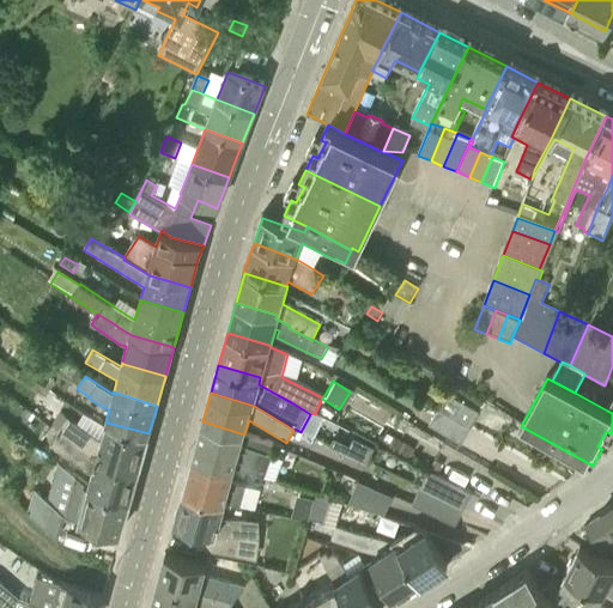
[(438,411),(471,430),(480,414),(447,395),(438,411)]
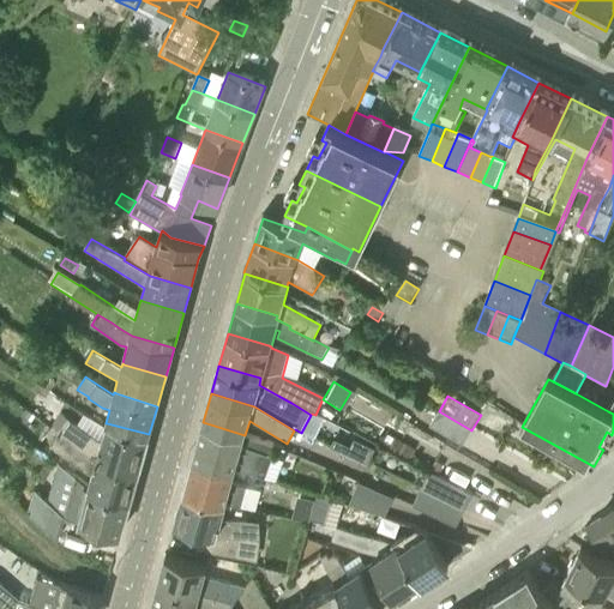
[(323,409),(320,416),(338,426),(342,418),(323,409)]
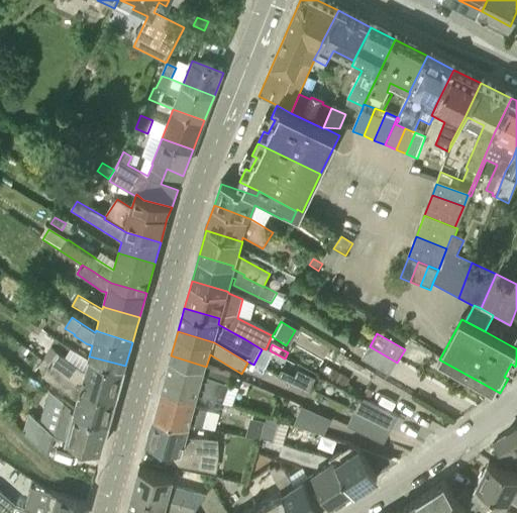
[(390,376),(397,363),(370,346),(362,361),(390,376)]
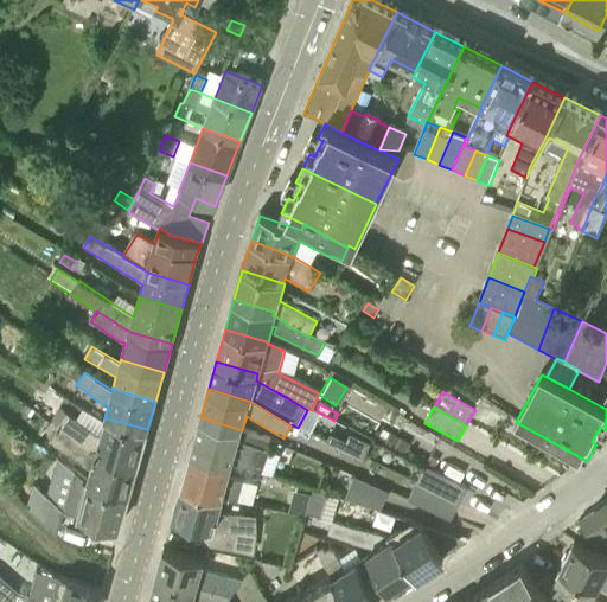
[(93,450),(96,453),(138,465),(147,429),(106,418),(100,437),(97,437),(68,415),(68,416),(61,411),(51,423),(93,450)]
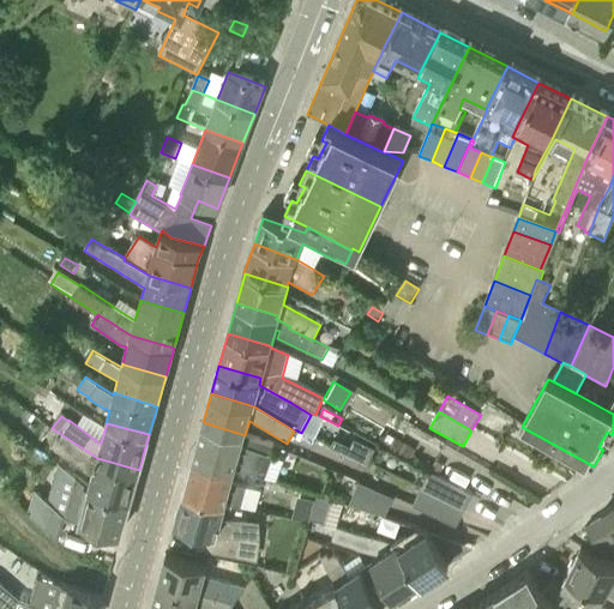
[(193,457),(236,469),(245,435),(203,422),(193,457)]
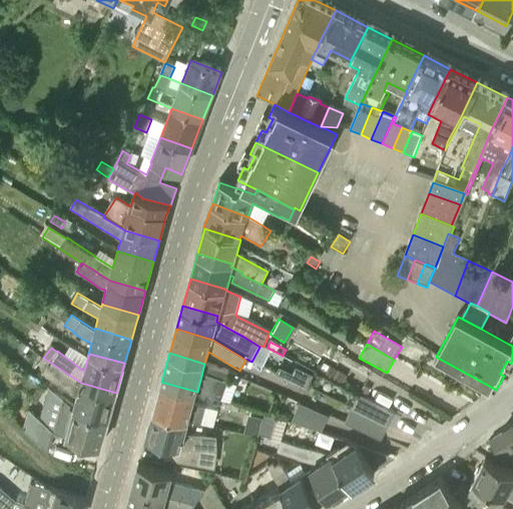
[(74,406),(109,418),(116,393),(81,383),(78,381),(43,358),(35,369),(41,374),(41,375),(73,397),(76,398),(74,406)]
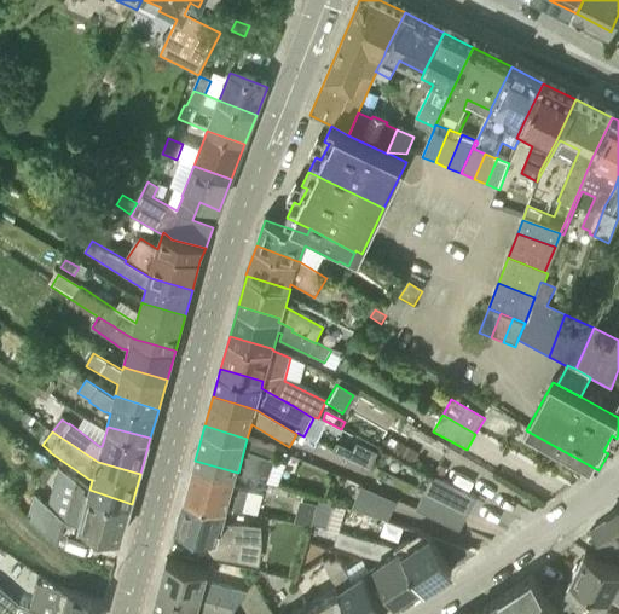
[(398,444),(393,453),(392,455),(412,467),(418,455),(398,444)]
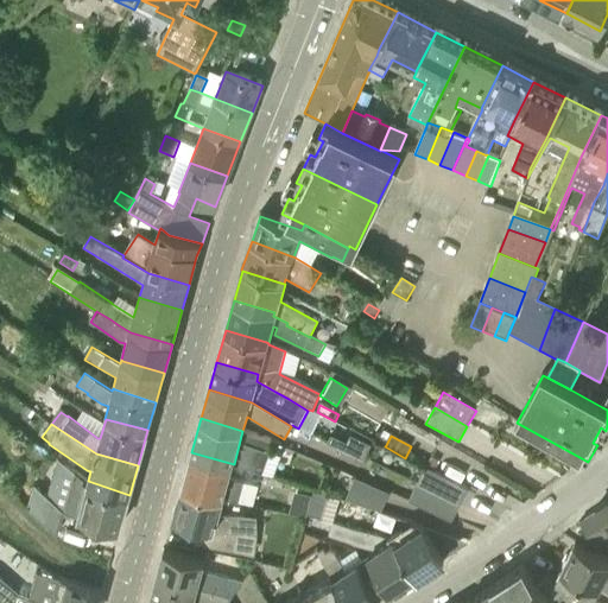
[(244,445),(236,465),(270,476),(277,456),(244,445)]
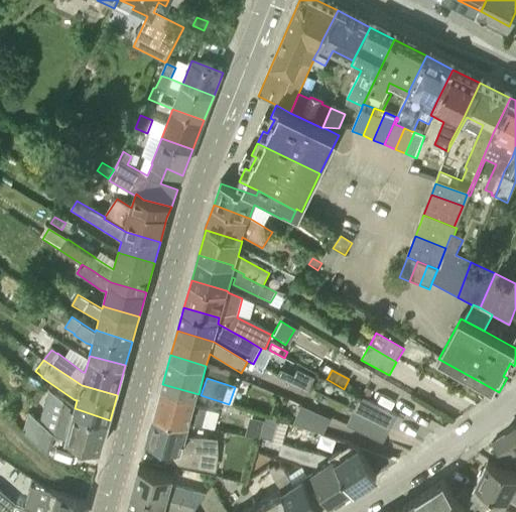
[(154,414),(189,425),(190,423),(215,430),(220,414),(195,407),(199,394),(162,384),(154,414)]
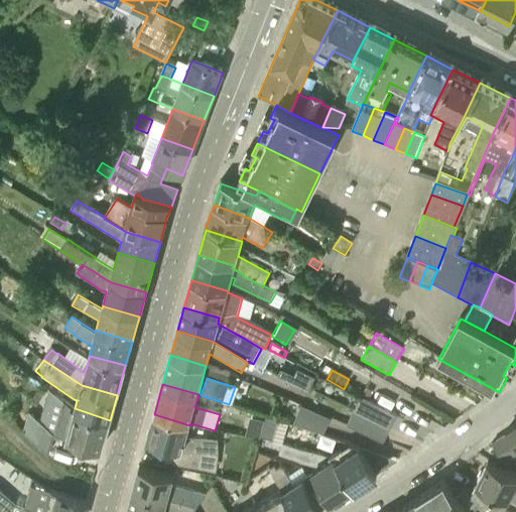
[(354,413),(390,430),(397,418),(362,399),(354,413)]
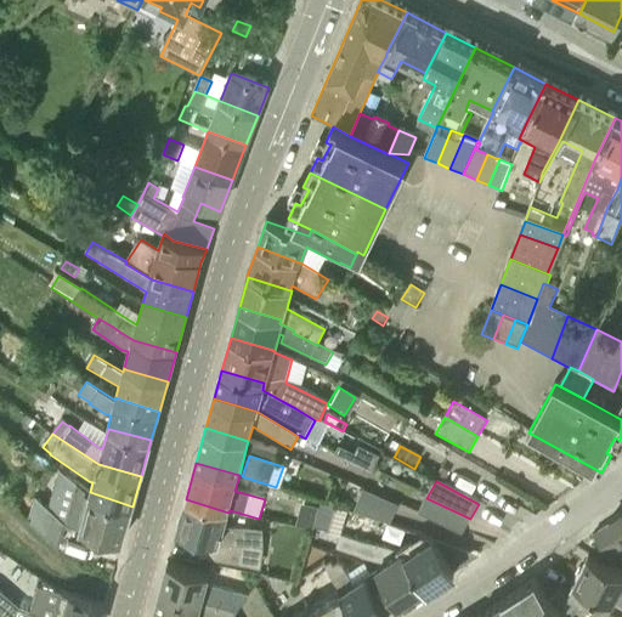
[(82,533),(82,532),(122,543),(133,507),(90,492),(89,493),(88,493),(77,486),(66,525),(64,526),(66,526),(79,530),(79,532),(82,533)]
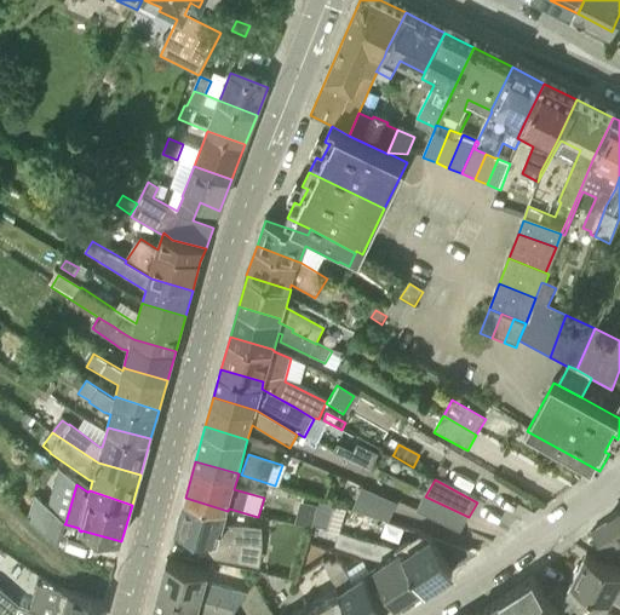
[(350,511),(386,521),(392,500),(357,489),(350,511)]
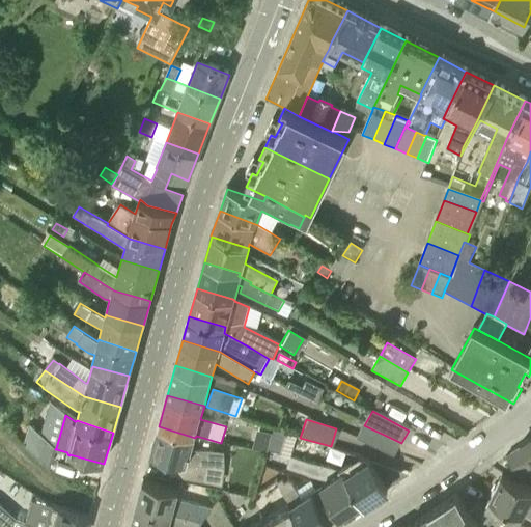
[(55,449),(56,448),(30,424),(24,445),(50,470),(56,449),(55,449)]
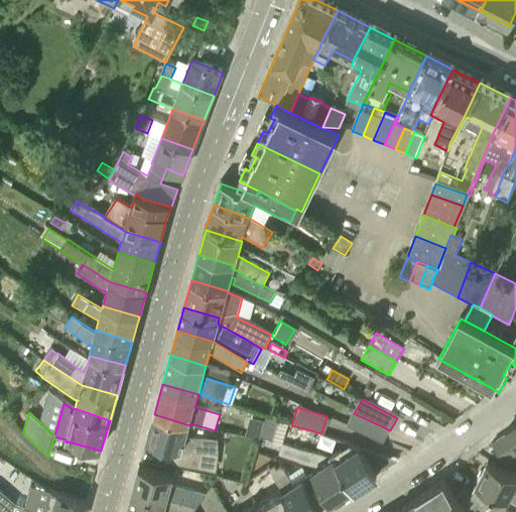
[(383,442),(390,430),(354,413),(347,426),(383,442)]
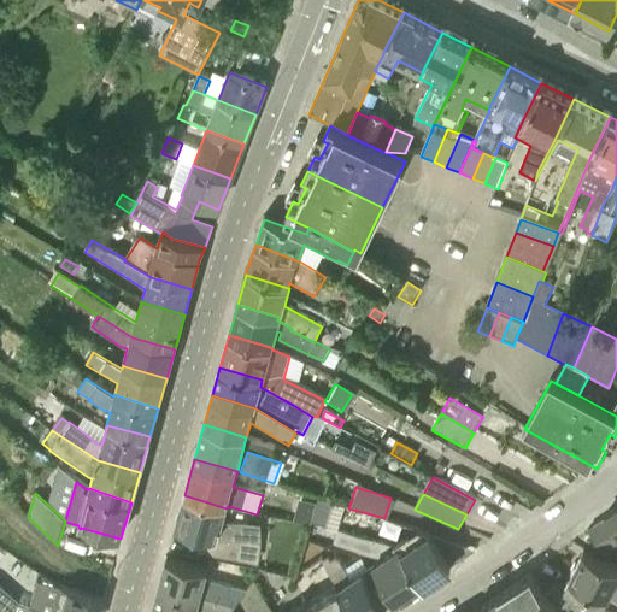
[(175,528),(201,535),(197,553),(259,566),(262,545),(260,527),(223,523),(227,508),(184,495),(175,528)]
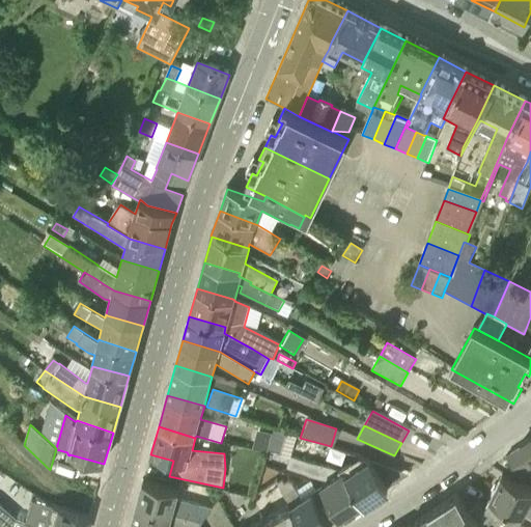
[(269,451),(280,454),(286,435),(274,432),(269,451)]
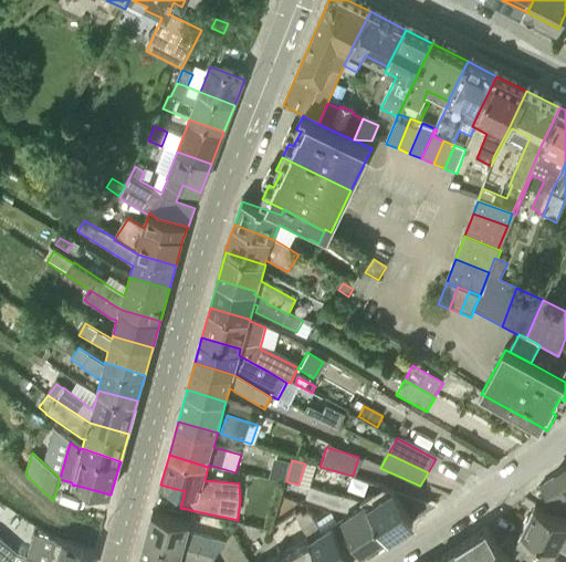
[(565,470),(554,479),(540,489),(557,514),(565,508),(565,470)]
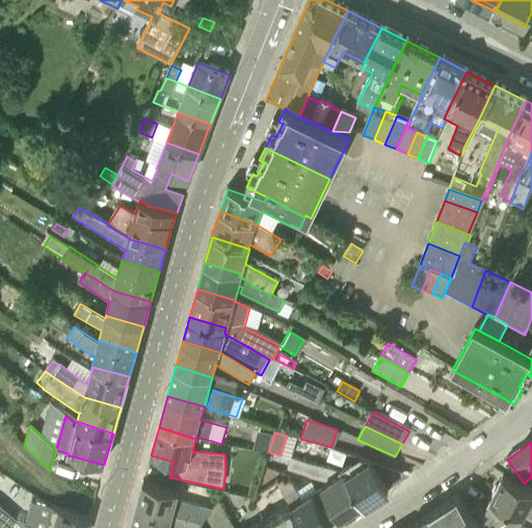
[(317,492),(338,524),(367,504),(347,474),(339,472),(290,458),(287,472),(327,482),(321,486),(322,489),(317,492)]
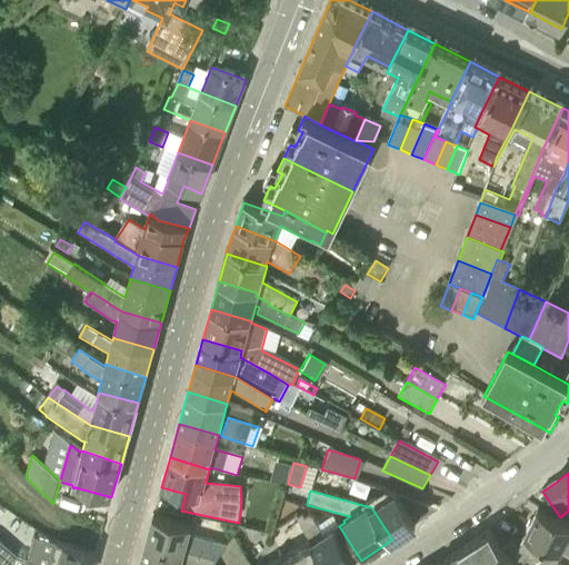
[(371,507),(392,539),(416,525),(395,493),(393,493),(386,491),(362,505),(371,507)]
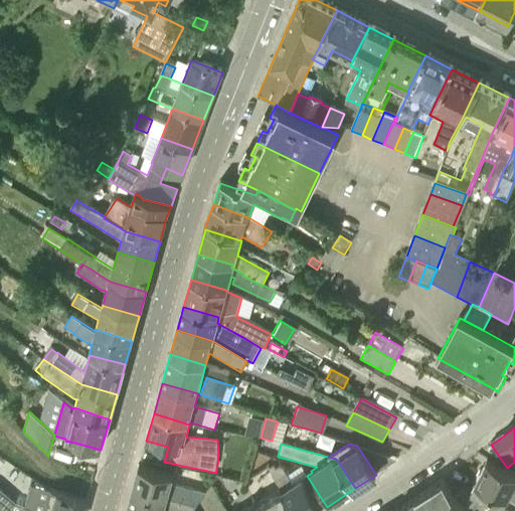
[(284,492),(295,510),(321,510),(327,507),(307,476),(304,478),(304,476),(291,485),(289,483),(292,481),(286,472),(296,466),(296,464),(274,458),(265,464),(268,469),(269,469),(283,491),(284,492)]
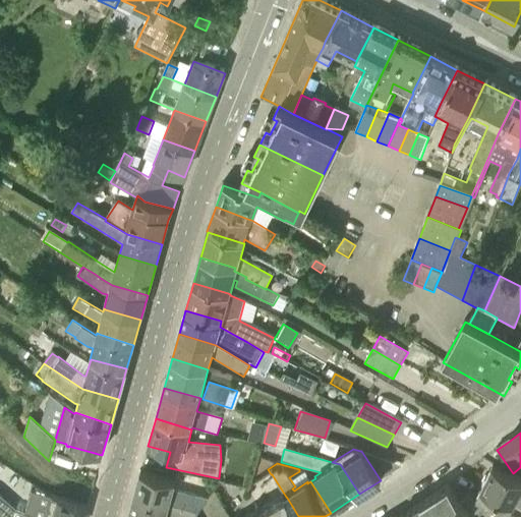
[(514,507),(520,510),(520,481),(511,476),(493,467),(476,500),(490,508),(506,516),(509,516),(514,507)]
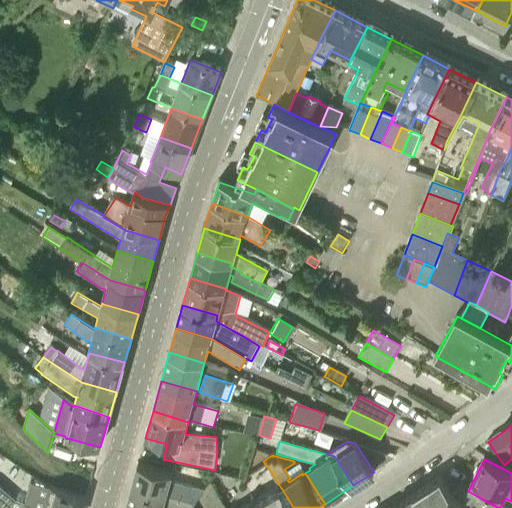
[(167,496),(173,474),(138,464),(132,486),(167,496)]
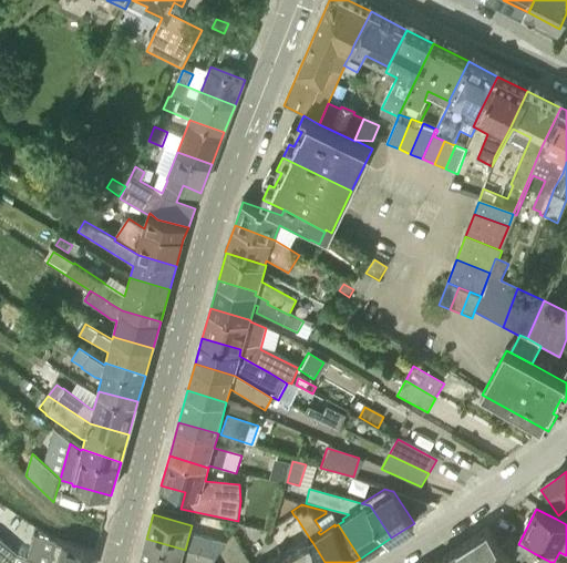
[(523,562),(534,553),(518,544),(509,539),(502,548),(488,532),(459,551),(473,562),(523,562)]
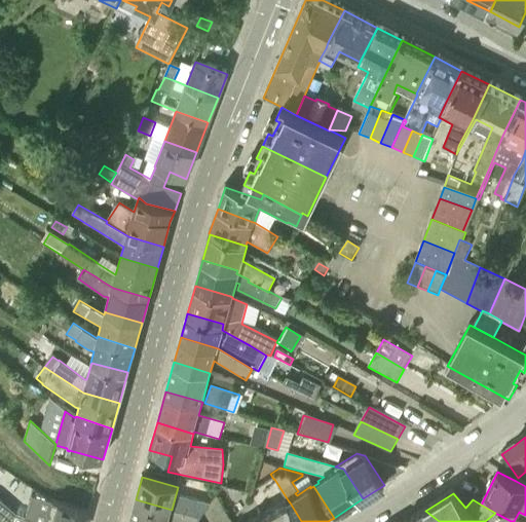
[(175,510),(200,517),(211,505),(178,496),(175,510)]
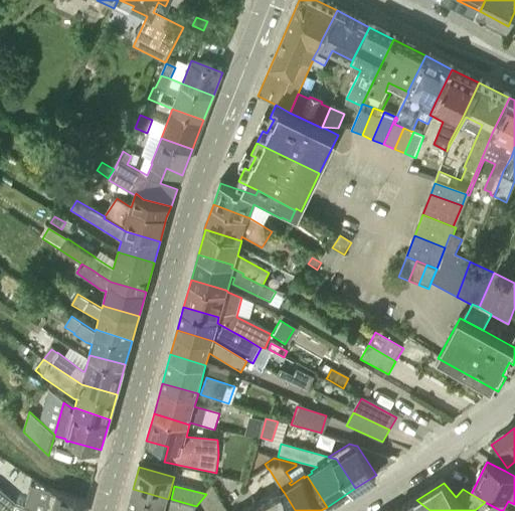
[(196,506),(171,499),(168,499),(133,489),(128,510),(193,510),(196,506)]
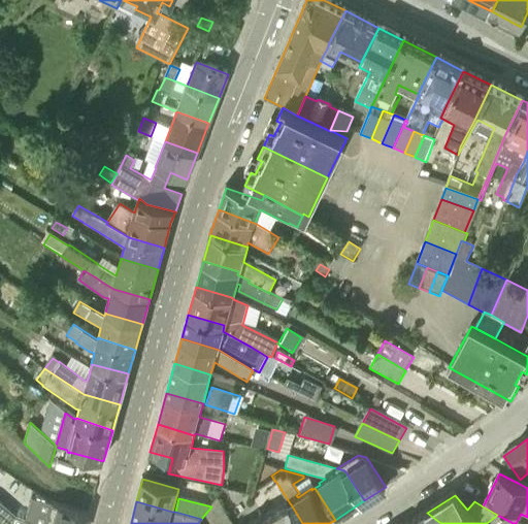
[(43,502),(36,523),(85,523),(88,515),(43,502)]
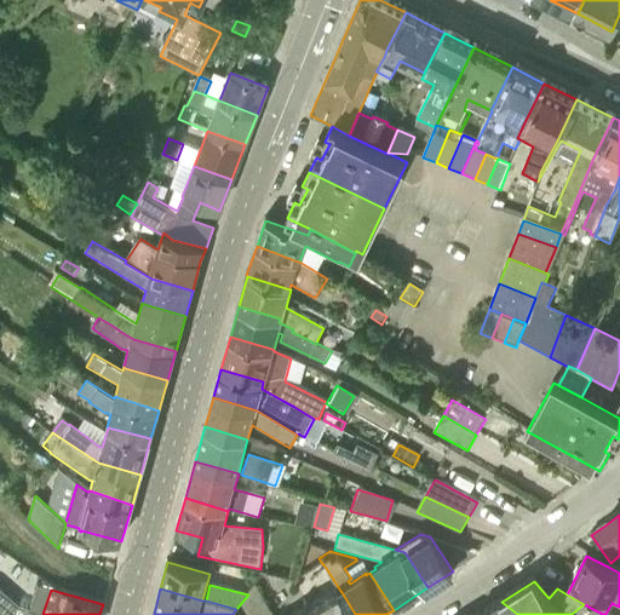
[(355,614),(342,592),(340,591),(309,610),(311,614),(355,614)]
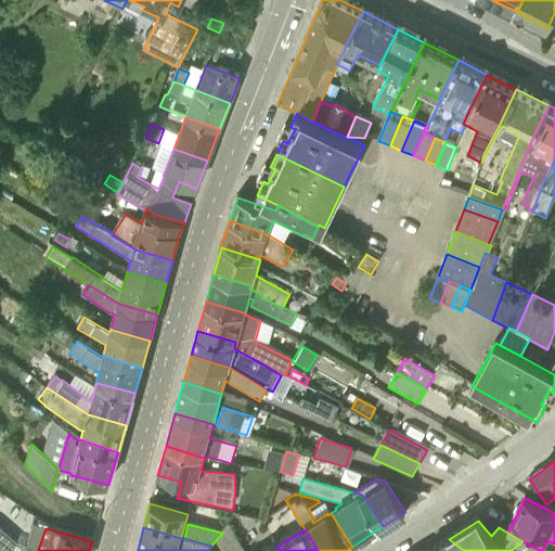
[(11,550),(16,543),(0,532),(0,550),(11,550)]
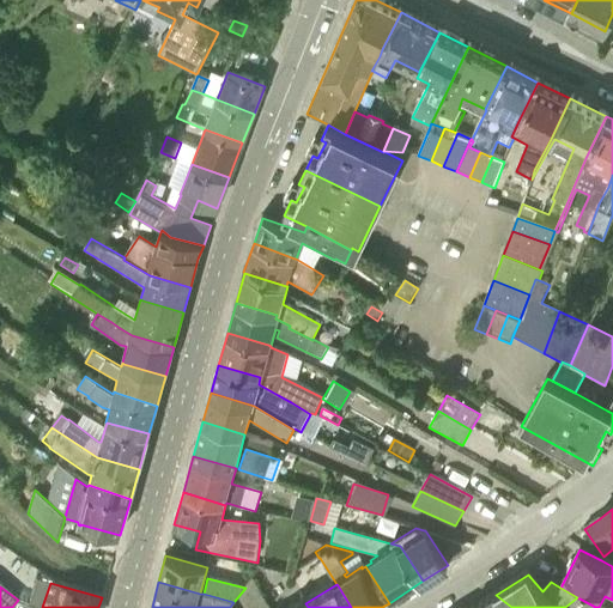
[(511,607),(496,595),(477,607),(511,607)]
